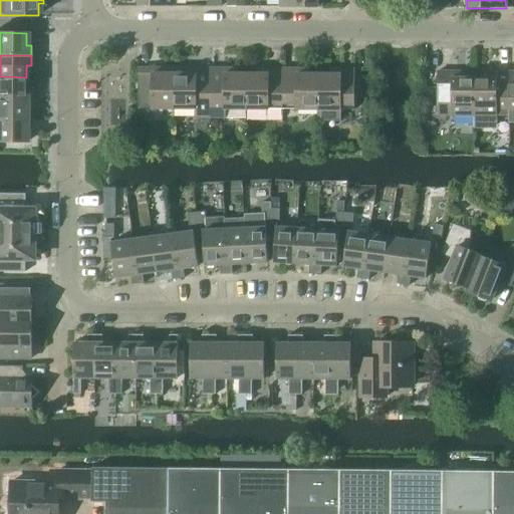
[(174,109),(174,74),(163,74),(163,69),(138,69),(138,109),(174,109)]
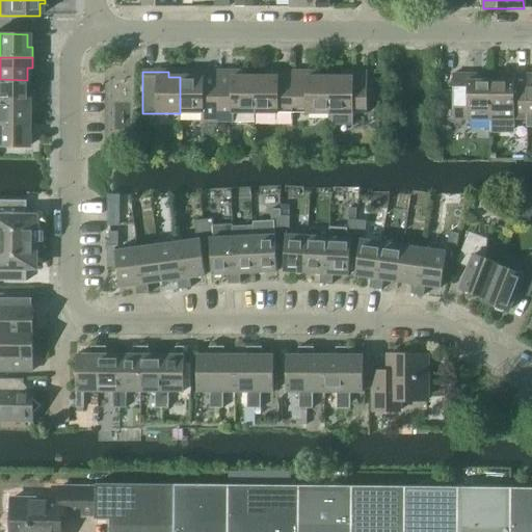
[(217,124),(217,72),(191,72),(191,77),(180,77),(180,113),(201,113),(201,124),(217,124)]
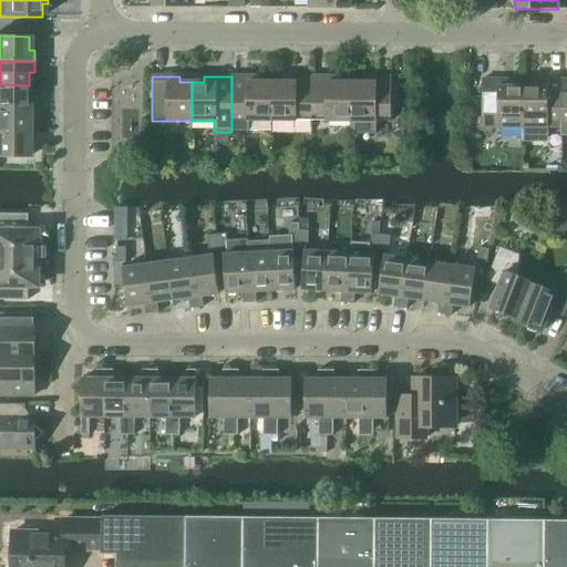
[(271,121),(271,82),(259,82),(259,76),(232,76),(232,132),(248,132),(248,121),(271,121)]
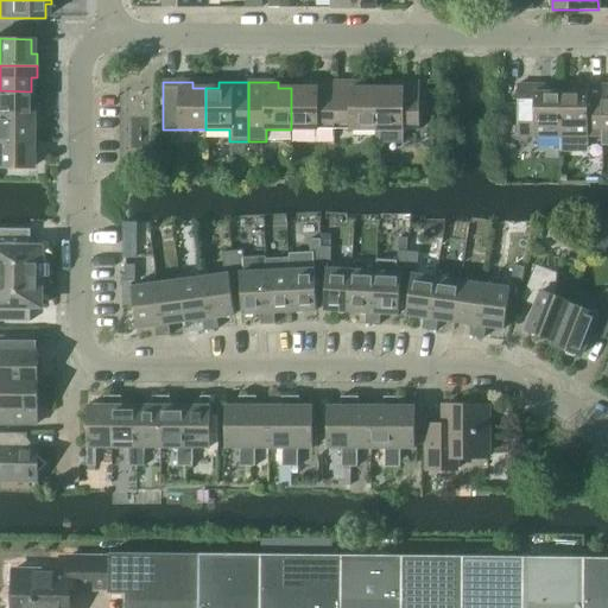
[(334,130),(334,82),(304,82),(304,88),(291,88),(291,130),(334,130)]
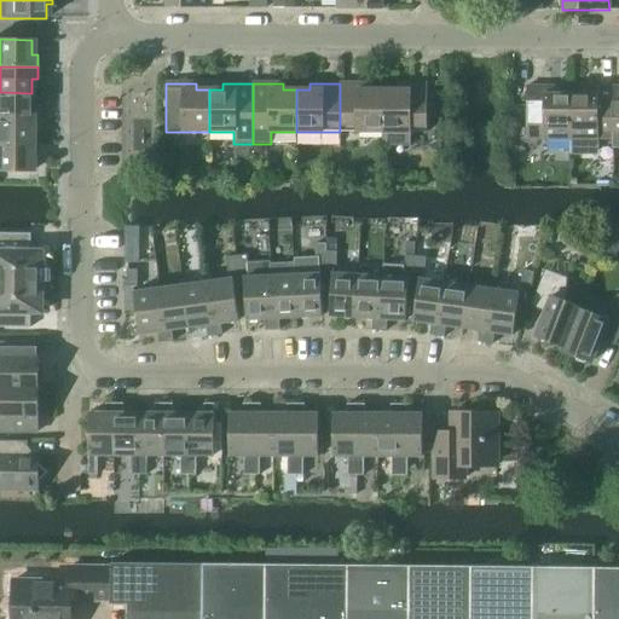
[(383,132),(383,90),(370,90),(370,84),(340,84),(340,132),(383,132)]
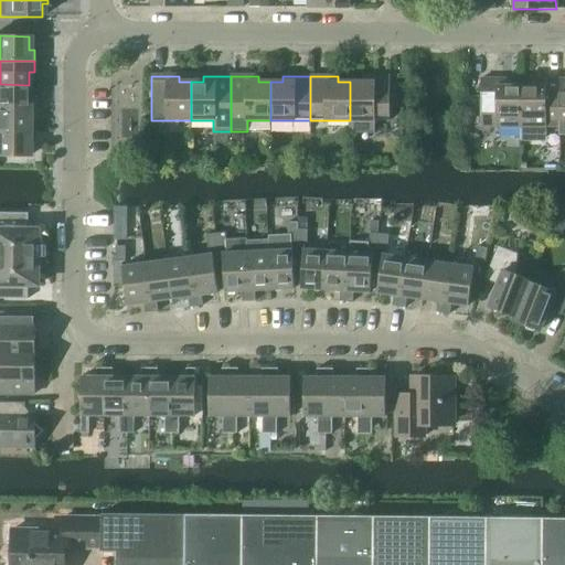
[(374,135),(374,121),(390,121),(390,77),(362,76),(362,82),(350,82),(350,120),(350,135),(374,135)]
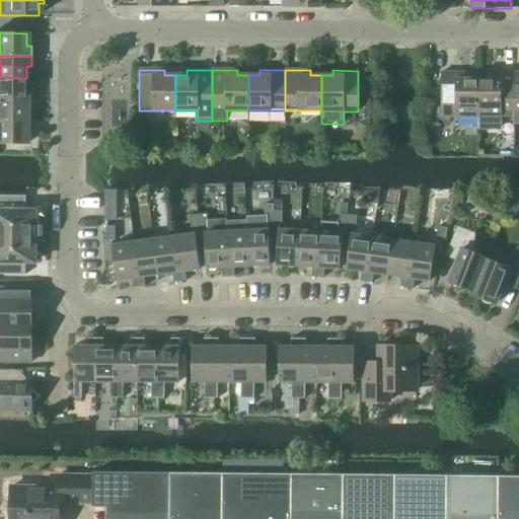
[(468,73),(441,73),(441,118),(478,118),(478,79),(468,79),(468,73)]
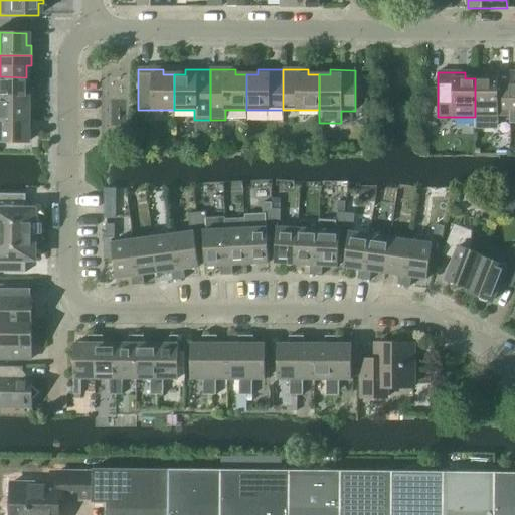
[(484,78),(475,78),(475,117),(475,130),(497,130),(497,117),(497,113),(509,113),(510,113),(510,72),(484,72),(484,78)]
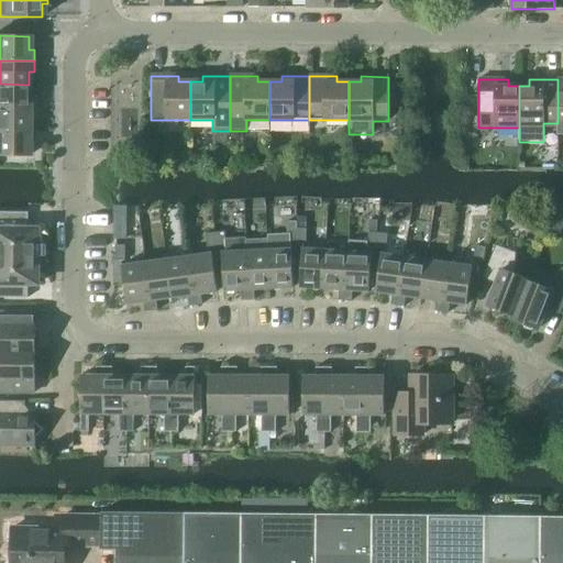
[(0,84),(0,108),(34,108),(34,97),(29,97),(29,85),(0,84)]
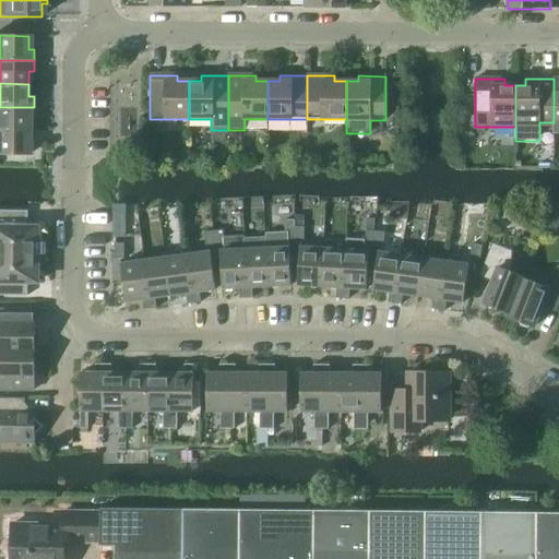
[(34,107),(0,107),(0,131),(28,131),(28,130),(28,119),(34,119),(34,107)]
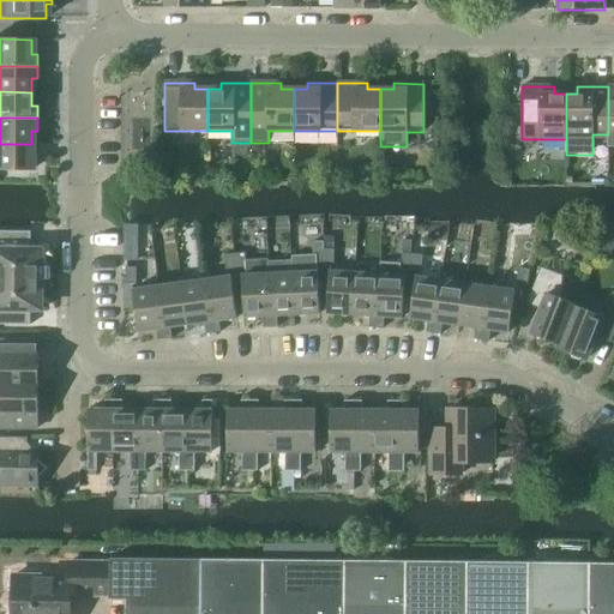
[(31,144),(0,144),(0,170),(31,170),(31,156),(37,156),(37,144),(31,143),(31,144)]
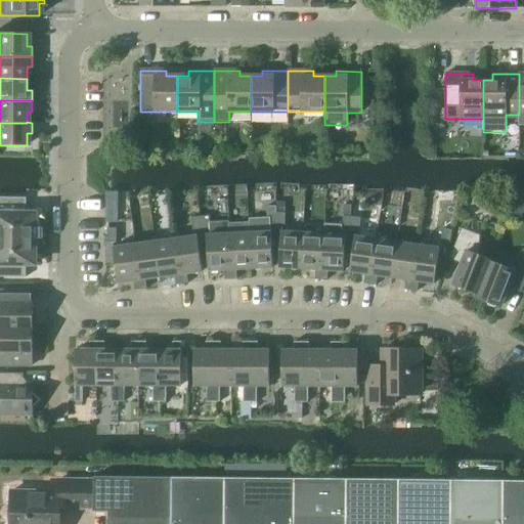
[(27,213),(27,198),(0,198),(0,237),(36,238),(36,213),(27,213)]
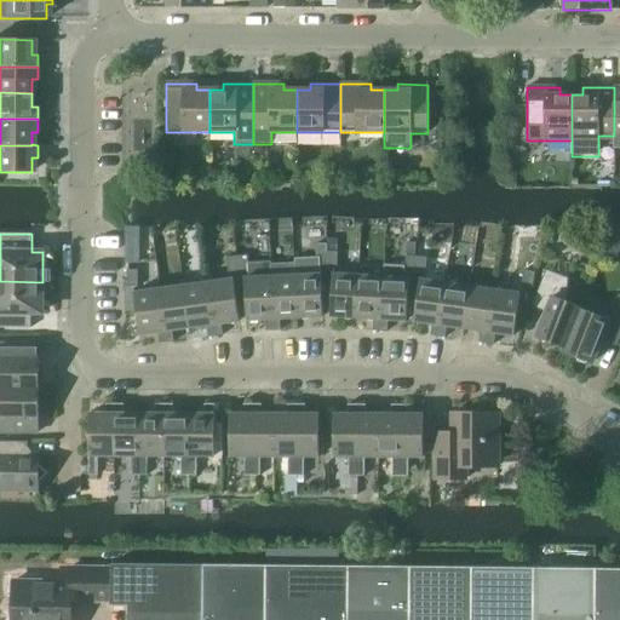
[(316,258),(294,259),(294,264),(294,275),(298,317),(322,316),(320,274),(320,269),(326,269),(326,252),(326,245),(316,245),(316,252),(316,258)]
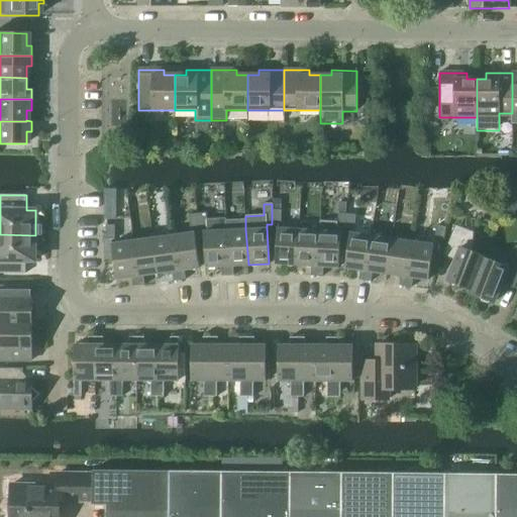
[(281,210),(272,210),(272,224),(281,224),(281,210)]
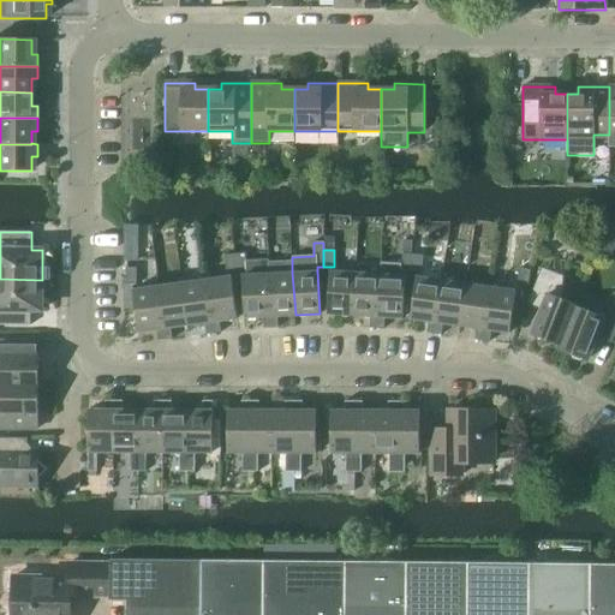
[(245,254),(234,255),(236,272),(246,270),(246,275),(243,275),(245,317),(263,317),(270,316),(268,274),(269,274),(268,263),(268,262),(268,260),(245,262),(245,254)]
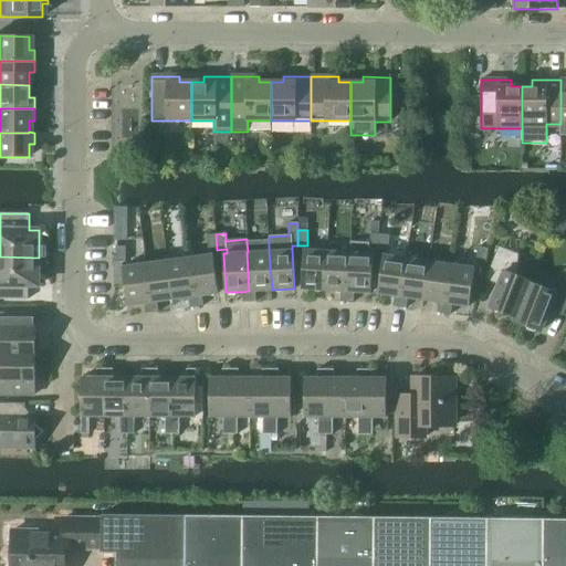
[(378,250),(379,234),(370,233),(369,249),(378,250)]
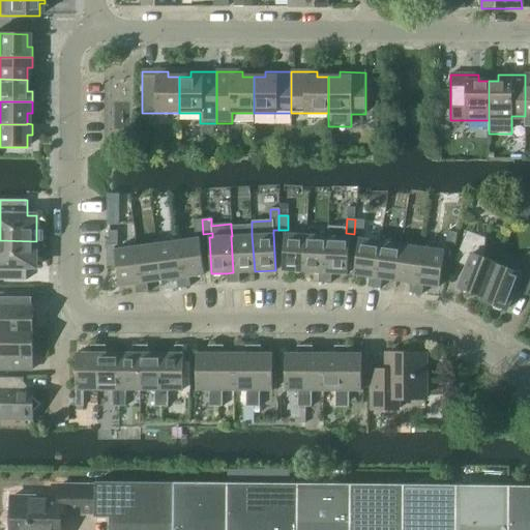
[(202,219),(194,219),(194,221),(195,234),(203,234),(202,219)]
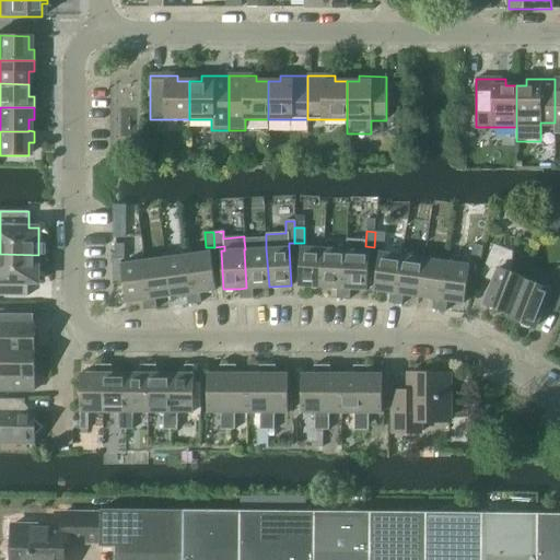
[(384,247),(385,233),(375,232),(374,247),(384,247)]
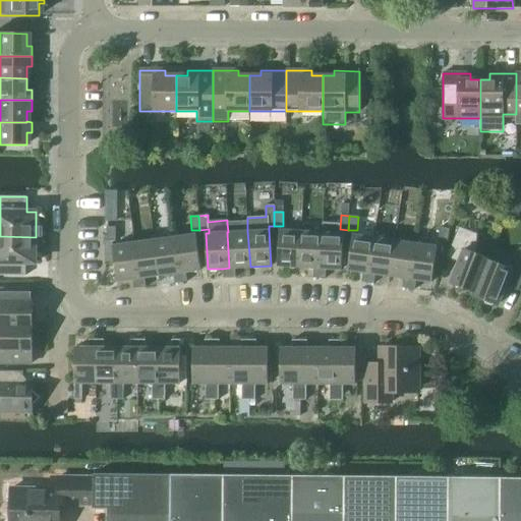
[(229,268),(223,269),(224,278),(236,278),(235,268),(250,267),(247,231),(247,222),(227,223),(228,232),(227,232),(229,268)]
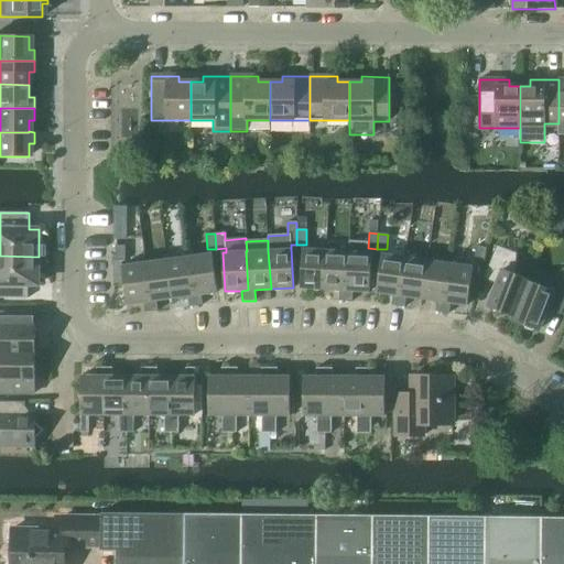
[(369,291),(371,252),(367,252),(367,242),(348,241),(348,251),(346,290),(353,291),(369,291)]
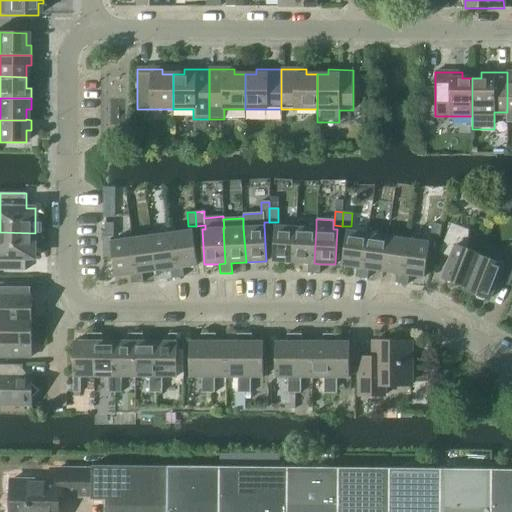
[(468,249),(469,229),(450,222),(440,248),(452,253),(443,278),(446,279),(447,283),(452,285),(456,283),(466,286),(466,287),(479,254),(479,255),(480,253),(468,249)]
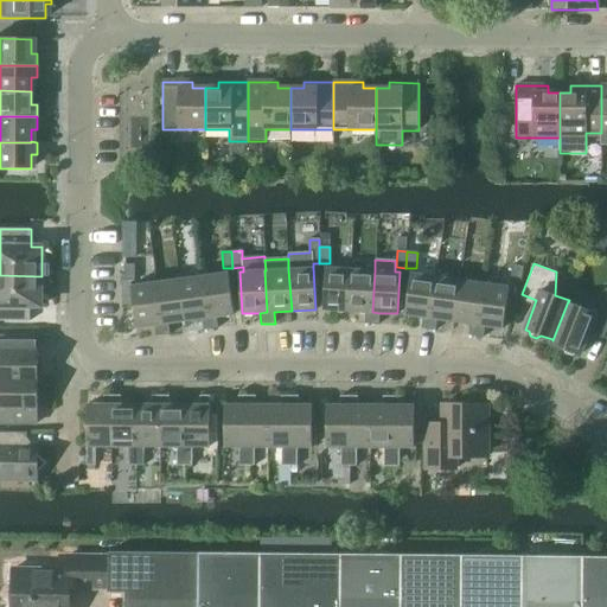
[(135,281),(135,264),(125,264),(125,281),(135,281)]
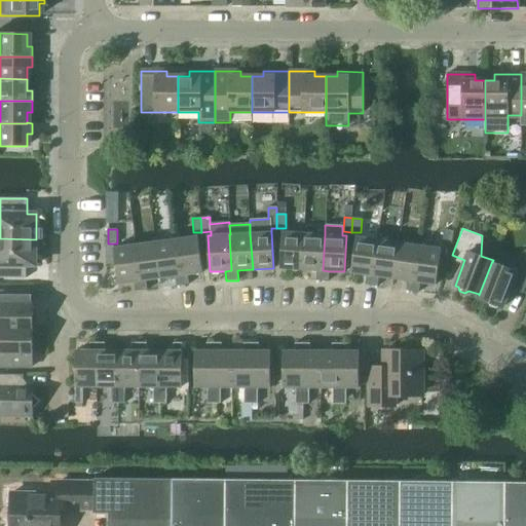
[(450,245),(453,230),(444,229),(441,242),(450,245)]
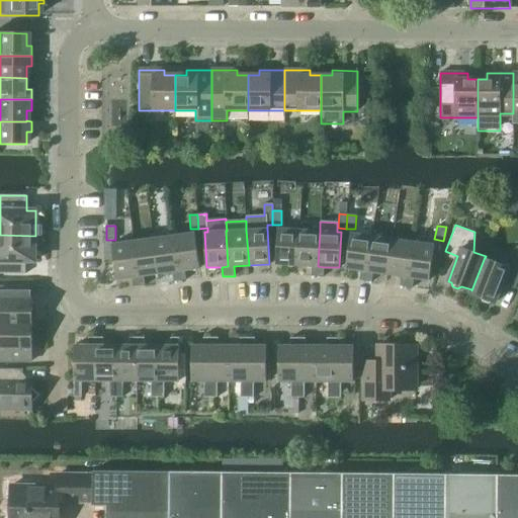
[(297,265),(298,230),(278,229),(276,264),(297,265)]
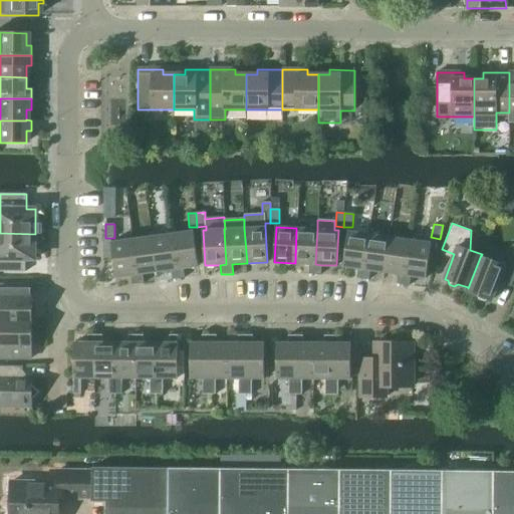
[(315,264),(317,229),(296,228),(295,263),(309,264),(309,273),(321,274),(321,265),(315,264)]
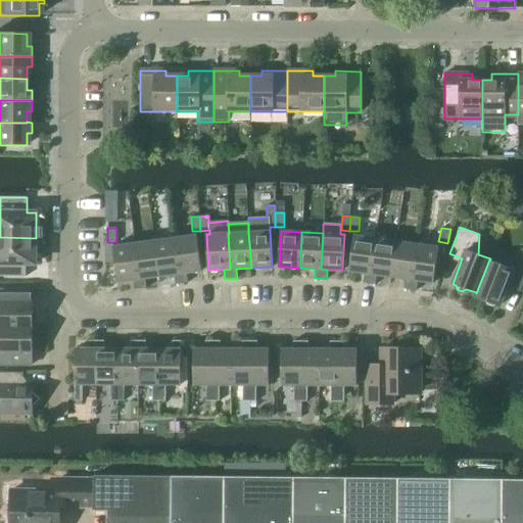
[(202,271),(197,235),(176,238),(181,274),(187,273),(202,271)]
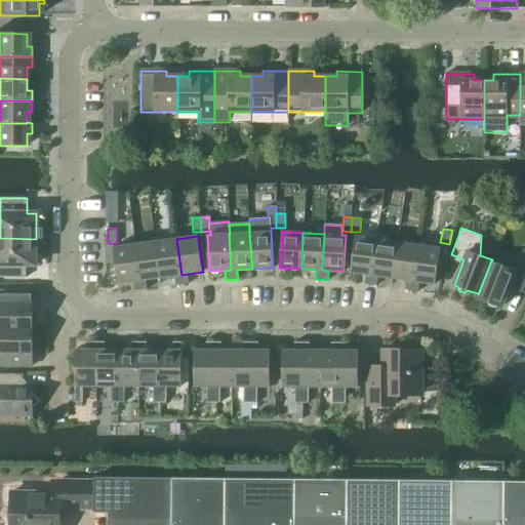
[(372,275),(376,239),(355,236),(351,272),(366,274),(372,275)]
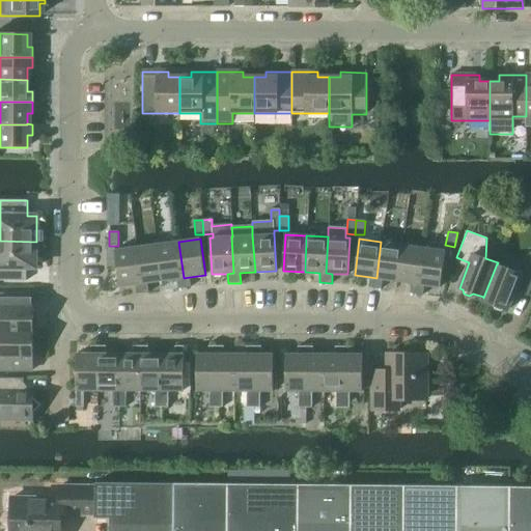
[(36,269),(36,242),(0,241),(0,280),(26,281),(26,269),(36,269)]
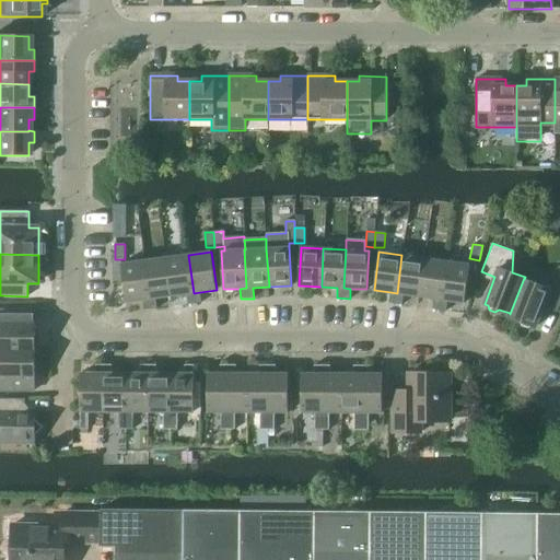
[(194,293),(188,255),(166,258),(172,296),(187,294),(188,304),(201,303),(200,292),(194,293)]
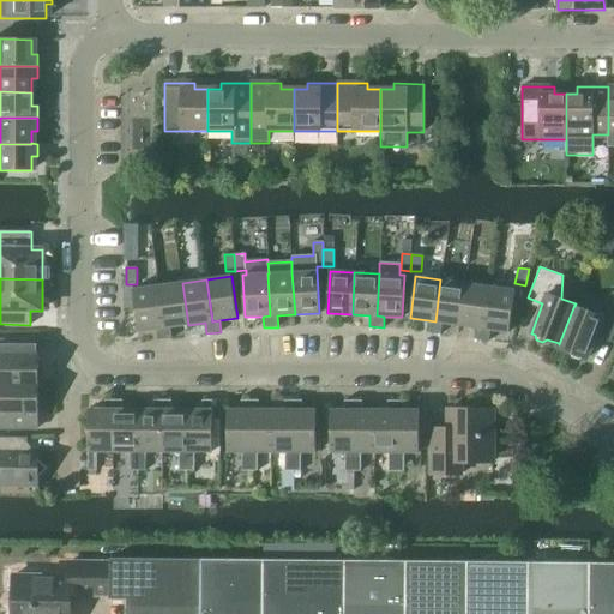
[(459,325),(464,283),(440,280),(435,321),(428,320),(426,332),(440,333),(441,323),(459,325)]
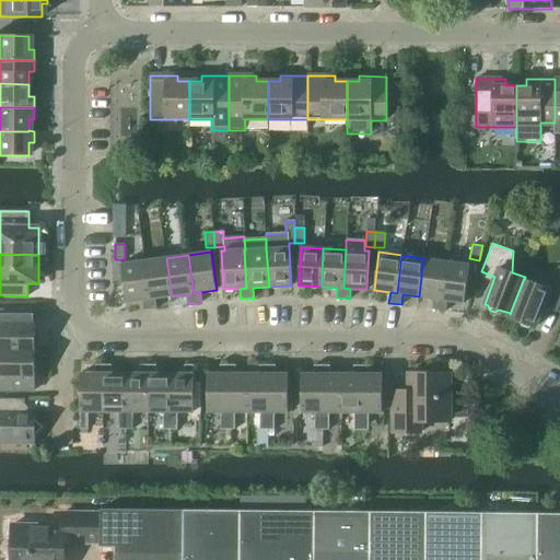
[(172,296),(166,258),(144,261),(149,299),(142,300),(144,311),(158,308),(155,299),(172,296)]
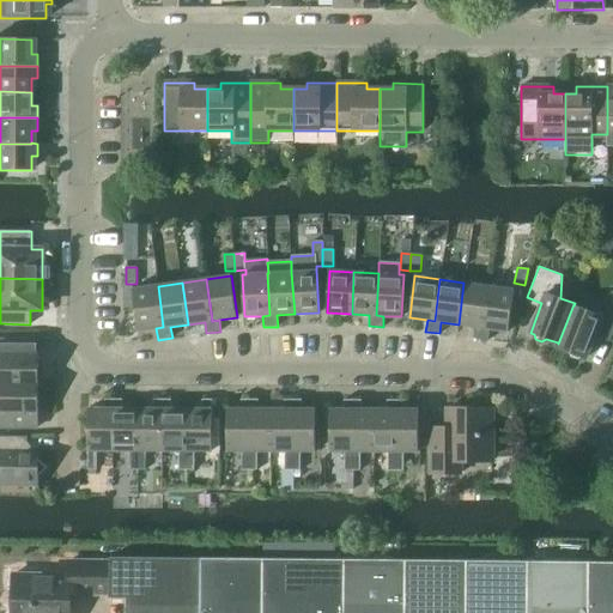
[(483,328),(489,286),(463,283),(459,325),(475,327),(474,338),(487,340),(490,328),(483,328)]
